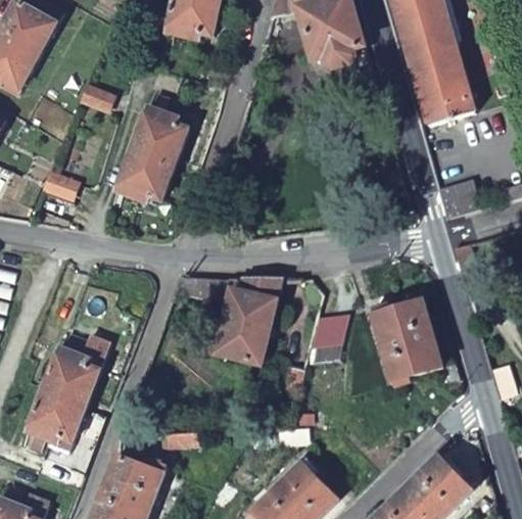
[(0,76),(26,90),(67,12),(45,0),(35,0),(32,7),(18,0),(0,33),(0,76)]
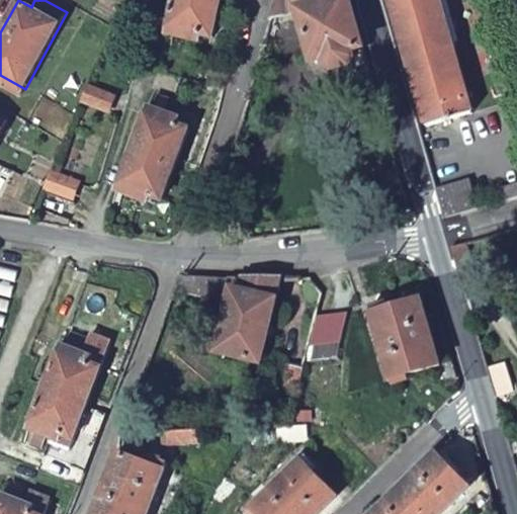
[(170,0),(166,24),(208,34),(216,0),(170,0)]
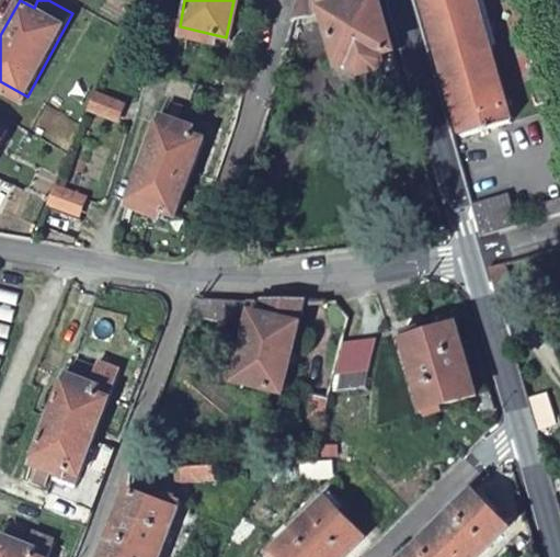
[(374,53),(388,48),(374,0),(295,0),(293,19),(323,10),(340,63),(349,60),(351,67),(362,71),(372,68),(377,59),(374,53)]
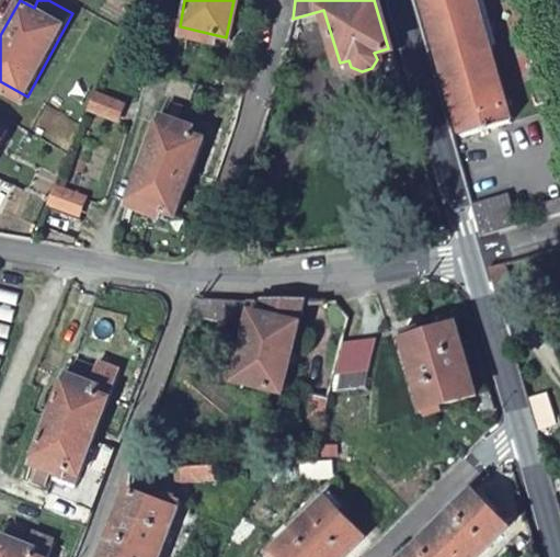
[(420,0),(457,132),(509,117),(476,0),(420,0)]
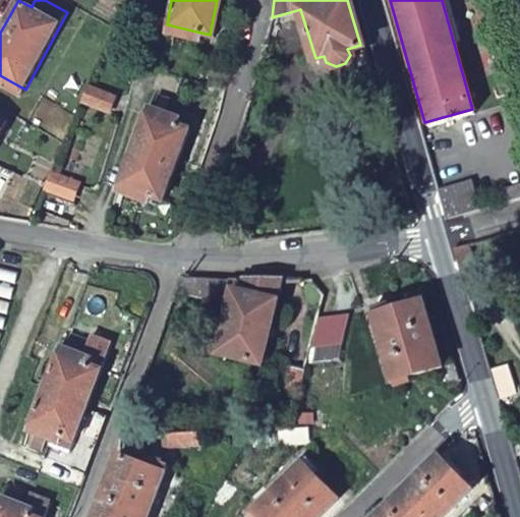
[(87,81),(79,99),(107,110),(114,93),(87,81)]
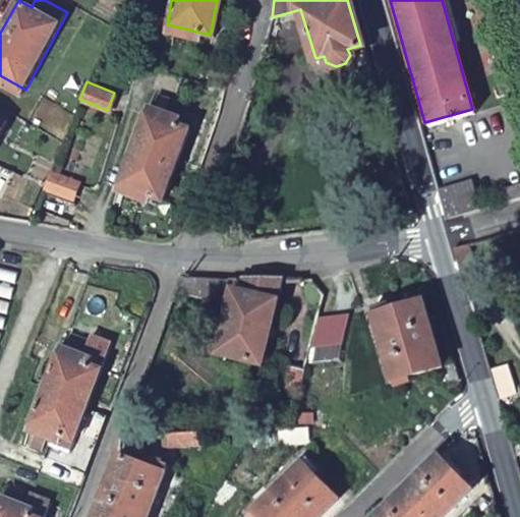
[(167,114),(145,107),(142,113),(164,120),(167,114)]
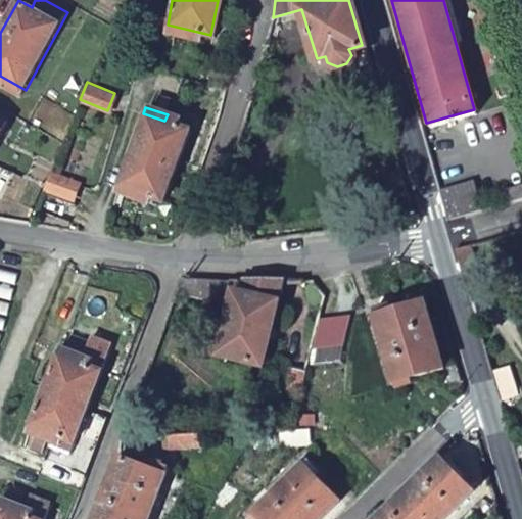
[(143,113),(119,187),(140,193),(137,200),(147,203),(149,197),(160,201),(186,129),(175,125),(177,118),(168,114),(164,121),(143,113)]
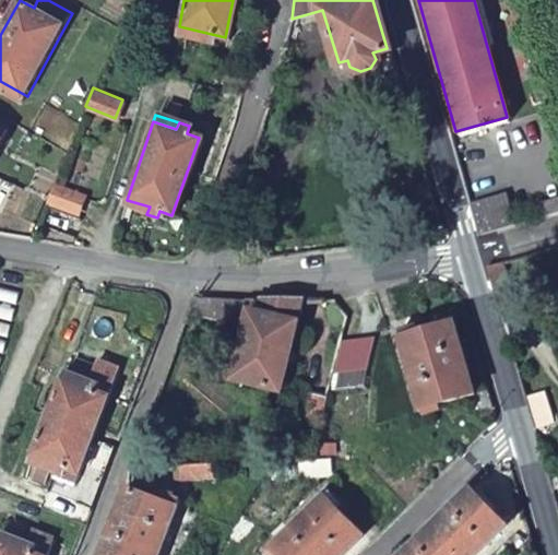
[(0,150),(11,129),(0,124),(0,150)]
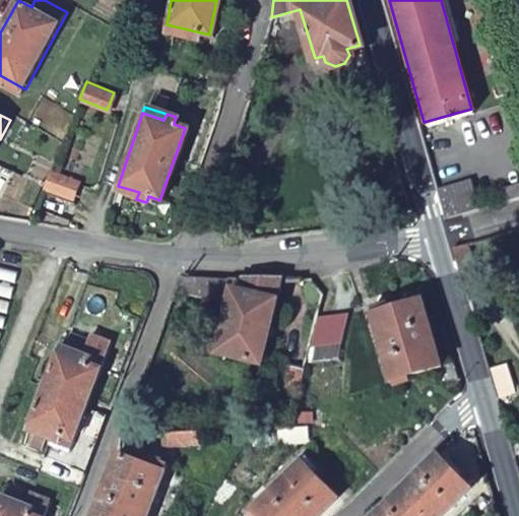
[(78,182),(49,171),(43,186),(71,197),(78,182)]
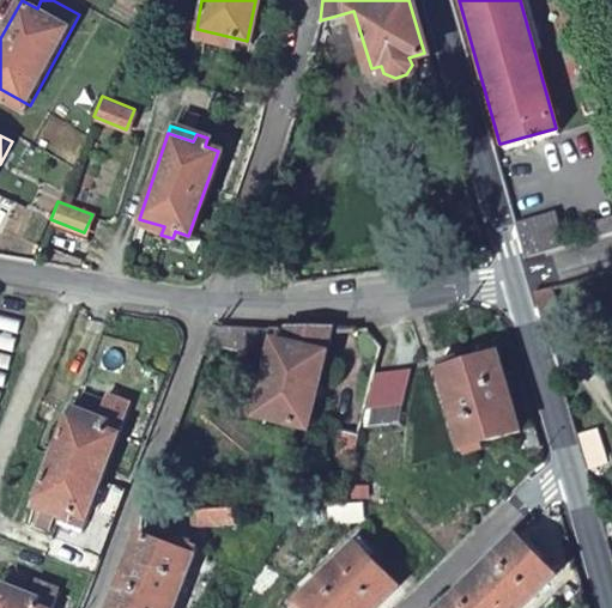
[(552,206),(511,218),(522,253),(562,242),(552,206)]
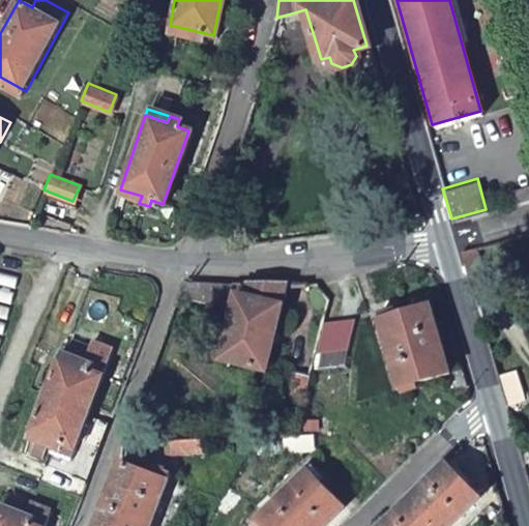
[(504,204),(528,197),(528,182),(500,191),(504,204)]
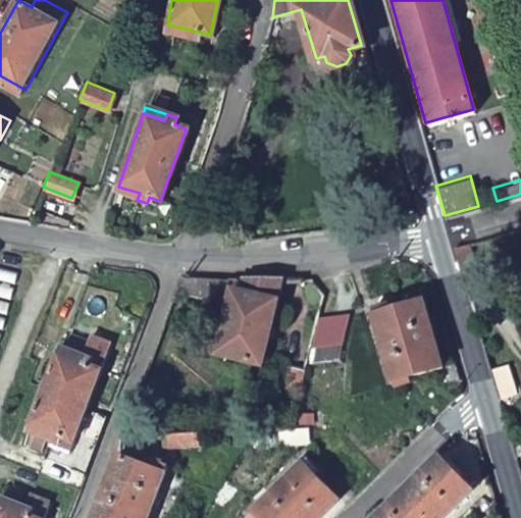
[(118,187),(116,193),(137,200),(140,193),(118,187)]
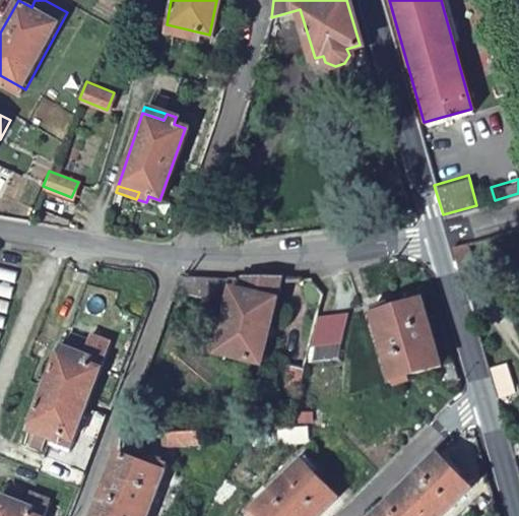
[(76,202),(42,189),(34,206),(69,220),(76,202)]
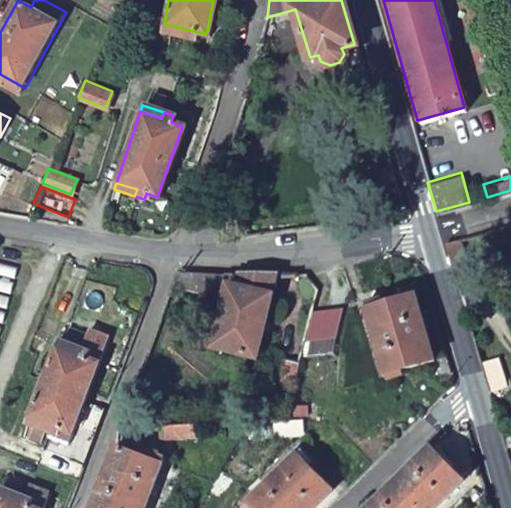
[(474,284),(460,239),(446,243),(458,289),(474,284)]
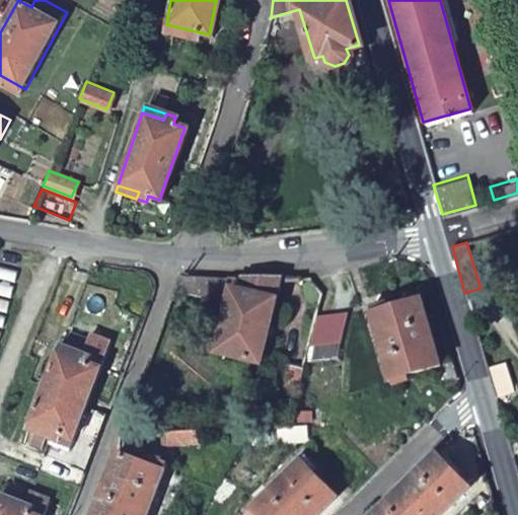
[(263,357),(282,274),(250,273),(246,287),(236,285),(220,348),(263,359),(263,357)]
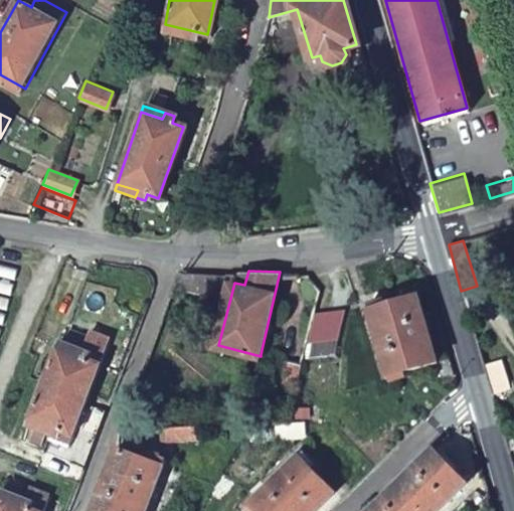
[(322,290),(308,273),(300,280),(313,296),(322,290)]
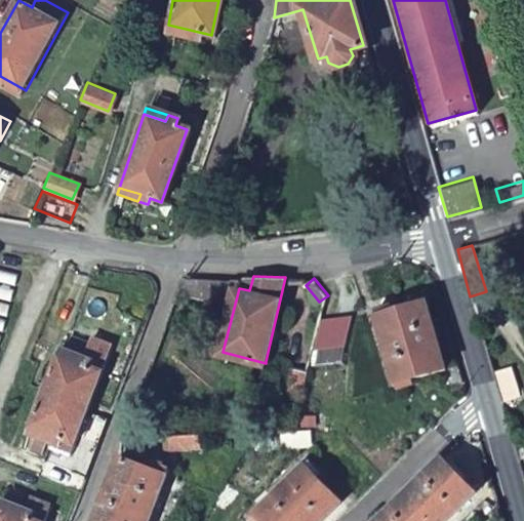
[(426,301),(376,315),(396,383),(445,368),(426,301)]
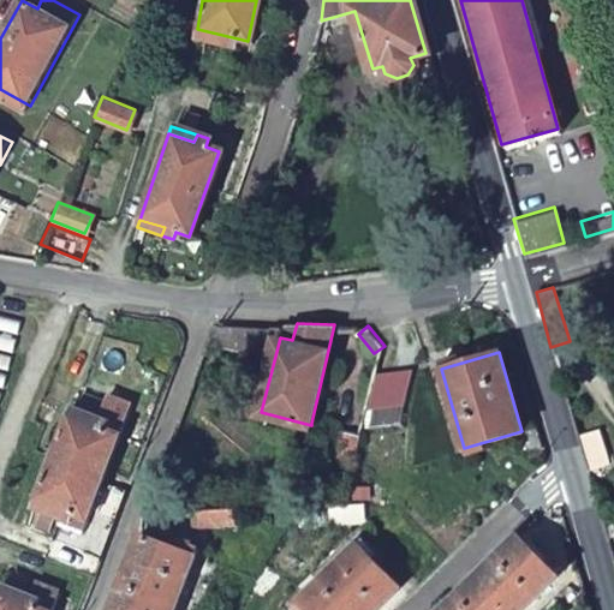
[(412,374),(377,374),(369,411),(400,408),(412,374)]
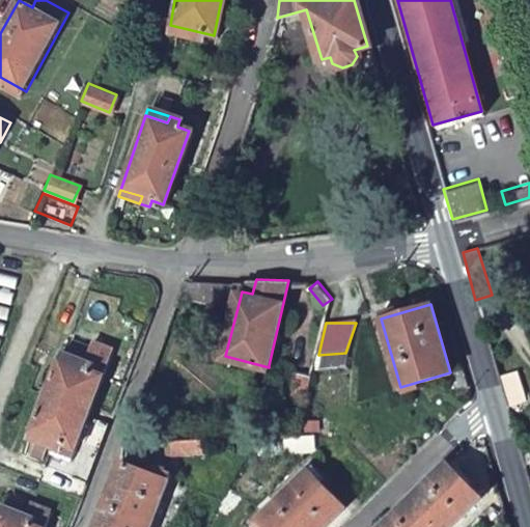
[(82,367),(59,358),(31,432),(54,439),(52,445),(74,453),(107,368),(113,350),(91,341),(84,361),(82,367)]
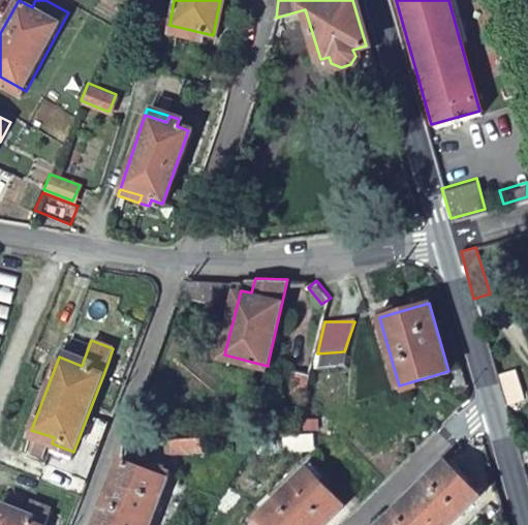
[(72,340),(67,353),(79,358),(84,344),(72,340)]
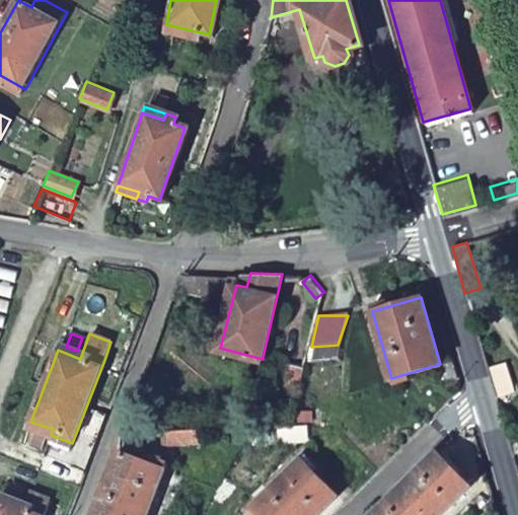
[(272,383),(301,390),(306,365),(278,359),(272,383)]
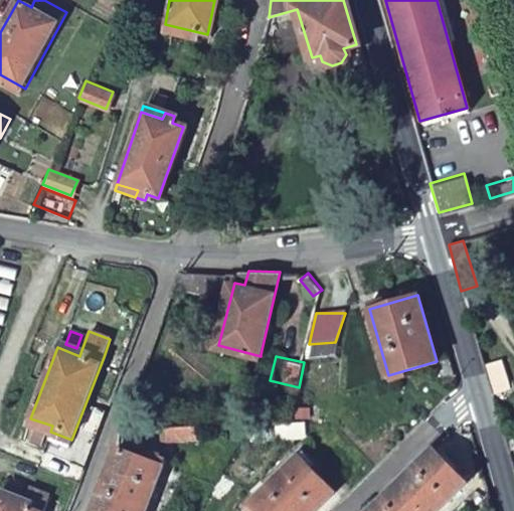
[(34,426),(30,438),(40,442),(45,430),(34,426)]
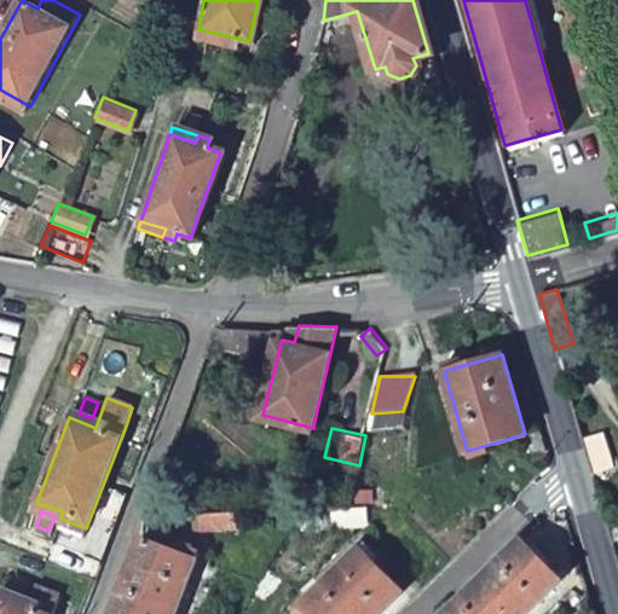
[(238,513),(202,514),(202,531),(240,529),(238,513)]
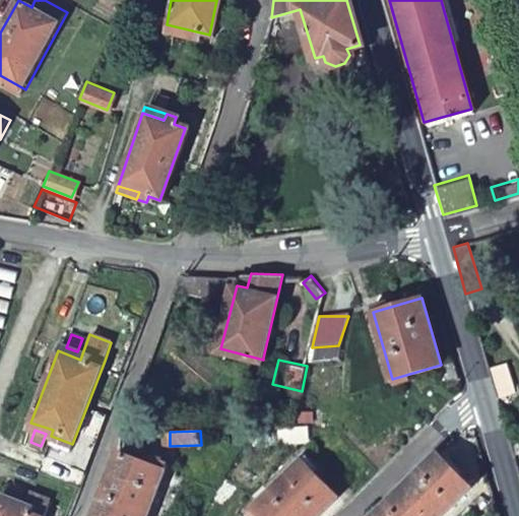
[(117,451),(91,515),(93,515),(146,515),(165,469),(117,451)]
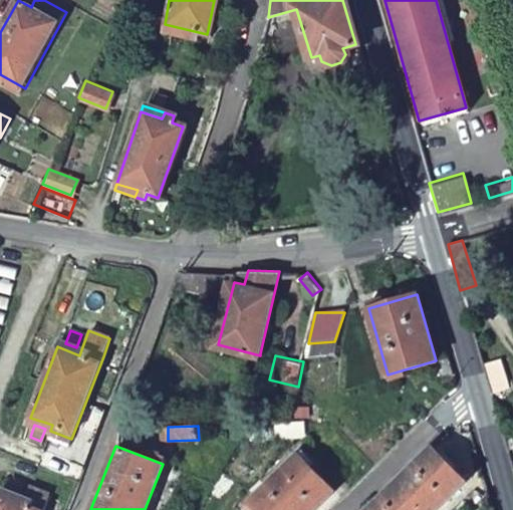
[(464,486),(430,452),(370,509),(426,509),(436,501),(441,507),(464,486)]
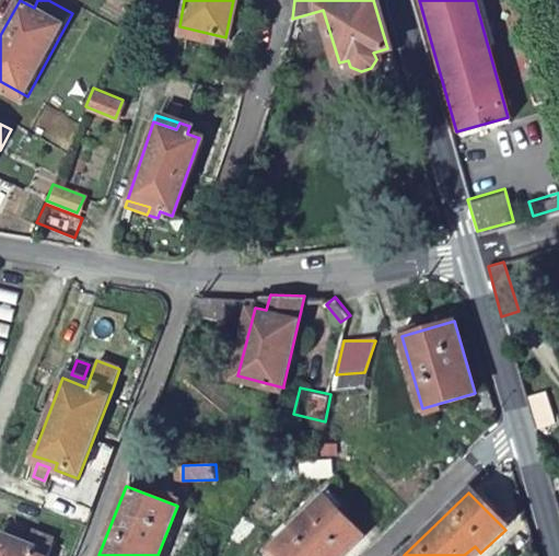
[(272,551),(278,555),(344,555),(364,536),(326,498),(272,551)]
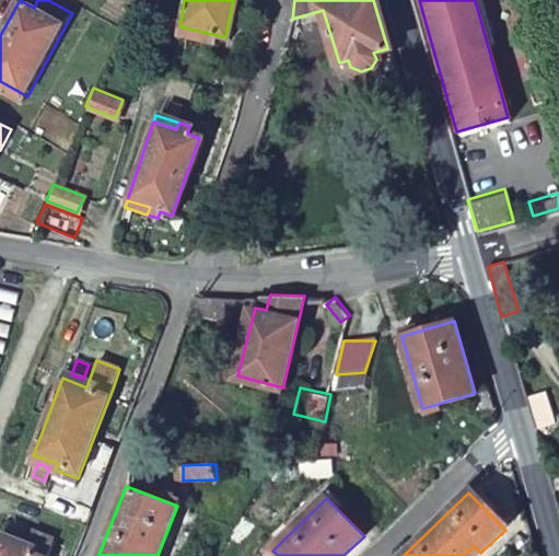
[(12,522),(7,536),(19,541),(24,526),(12,522)]
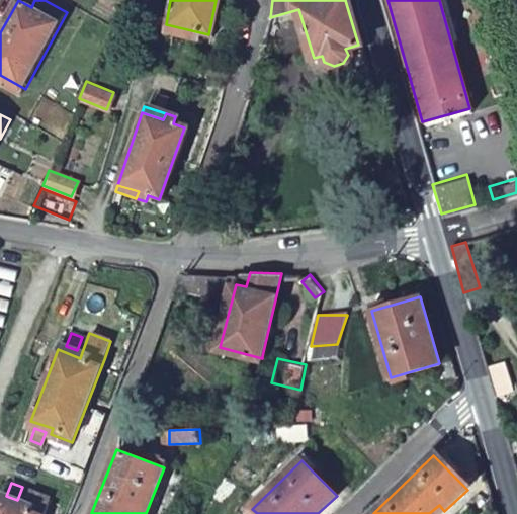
[(0,502),(0,513),(42,513),(45,510),(41,508),(45,501),(26,496),(20,509),(0,502)]
